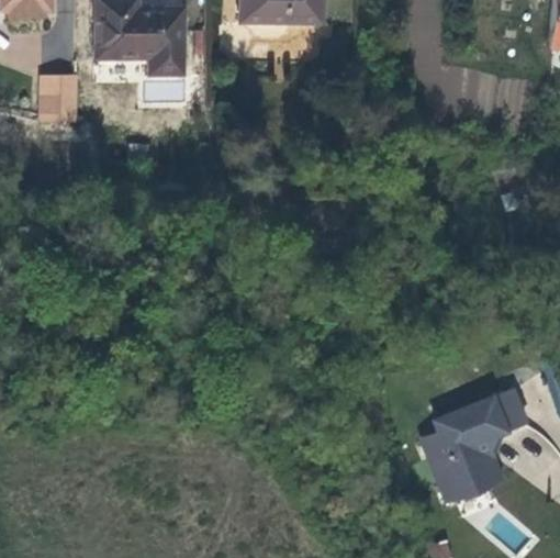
[(13,0),(13,11),(53,11),(52,0),(13,0)]
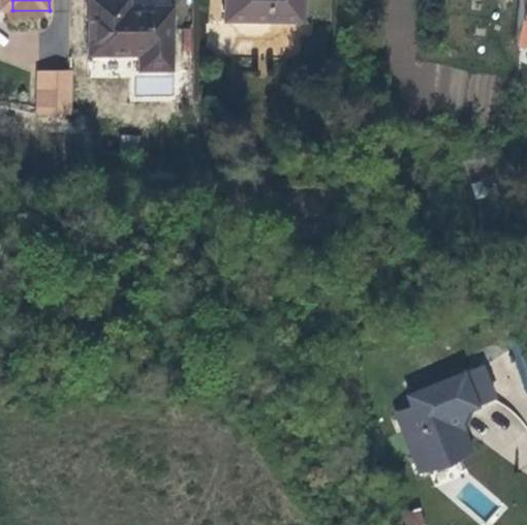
[(141,71),(173,71),(173,6),(129,6),(127,6),(127,11),(115,11),(115,0),(88,0),(89,55),(141,56),(141,71)]
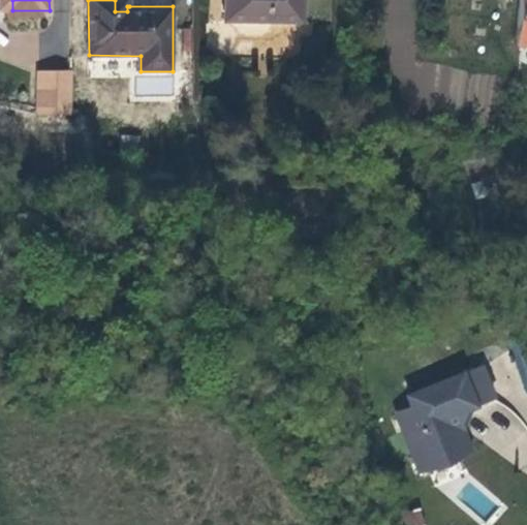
[(127,6),(129,6),(128,0),(115,0),(115,11),(127,11),(127,6)]
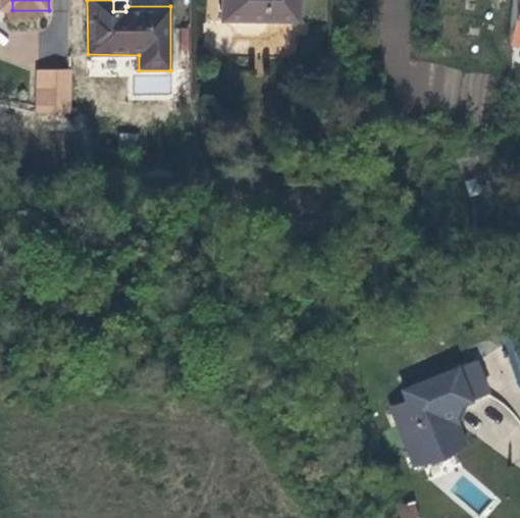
[(223,0),(224,24),(301,23),(301,0),(223,0)]
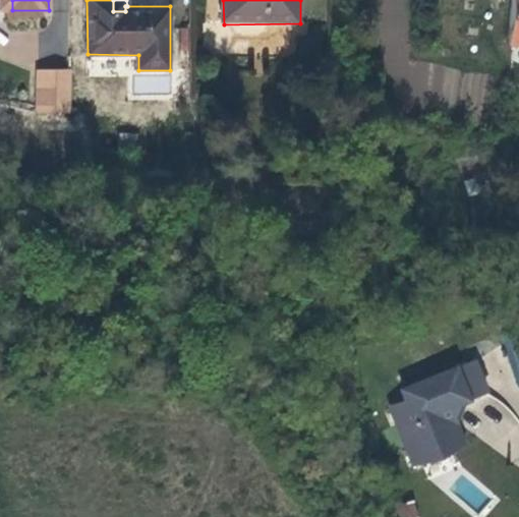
[(73,109),(72,72),(42,72),(42,111),(73,109)]
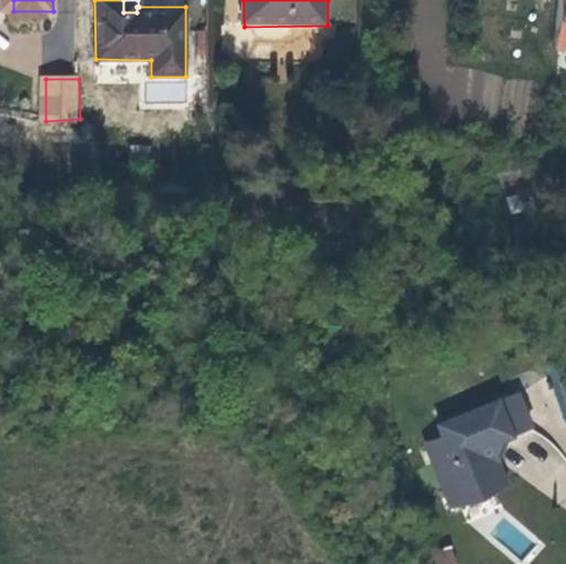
[(504,483),(496,463),(492,452),(495,442),(506,437),(509,436),(498,412),(519,403),(514,392),(435,425),(440,437),(423,445),(450,507),(504,483)]
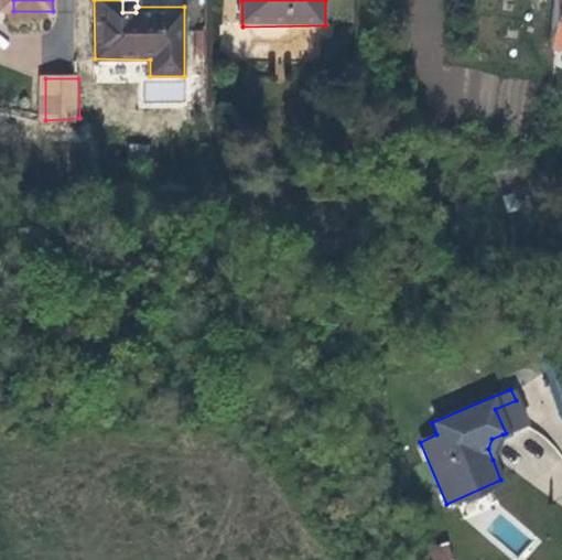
[(526,424),(516,400),(495,409),(506,433),(526,424)]
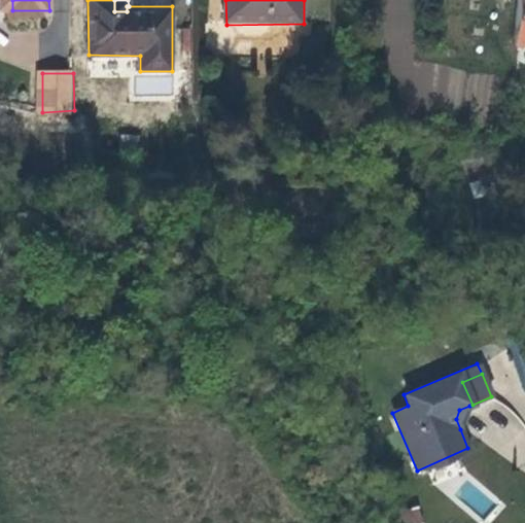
[(456,419),(460,429),(469,406),(459,410),(456,419)]
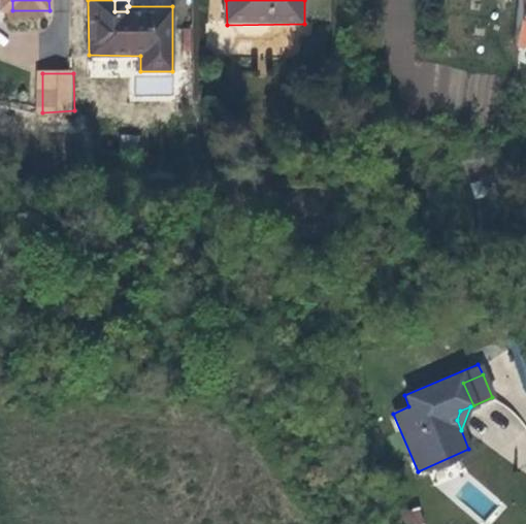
[(401,512),(404,523),(422,523),(418,506),(401,512)]
